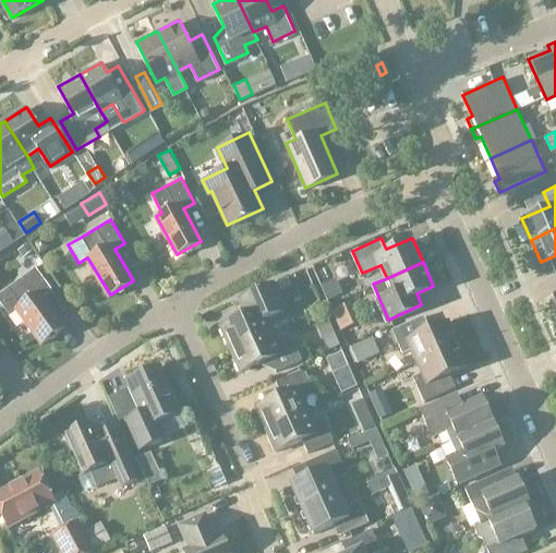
[(10,286),(0,292),(0,298),(10,311),(17,307),(44,341),(65,325),(44,296),(55,288),(37,265),(24,275),(10,286)]
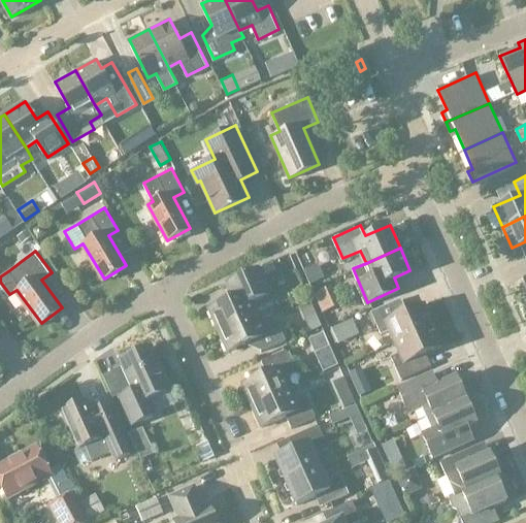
[(230,280),(236,295),(211,305),(222,327),(255,313),(259,311),(254,299),(273,290),(262,265),(230,280)]
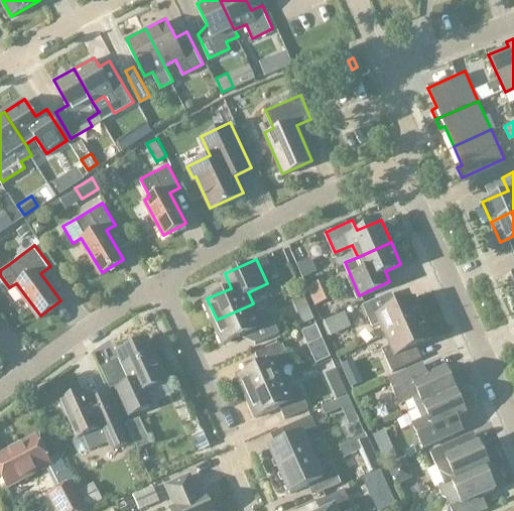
[(303,277),(312,304),(330,298),(319,271),(303,277)]
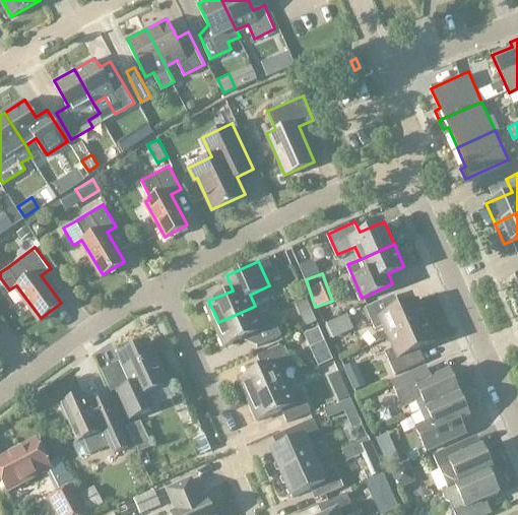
[(376,327),(385,323),(390,334),(428,318),(417,297),(401,304),(396,292),(366,305),(376,327)]
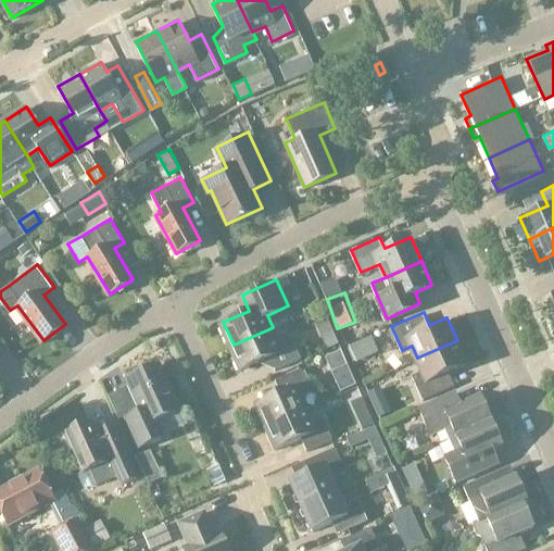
[(327,346),(339,340),(334,328),(322,334),(327,346)]
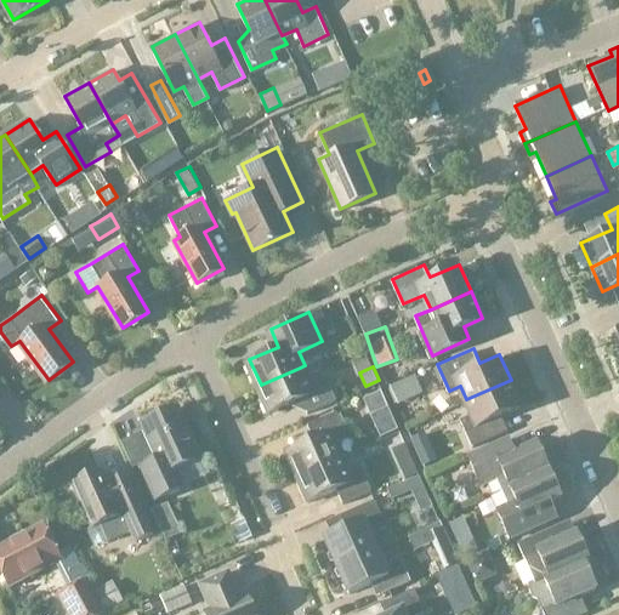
[(306,382),(300,368),(261,385),(272,410),(305,396),(311,410),(338,398),(325,374),(306,382)]
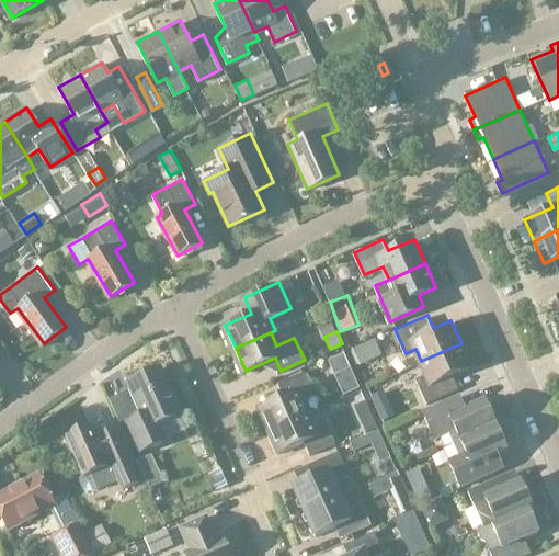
[(374,338),(354,347),(362,362),(380,353),(374,338)]
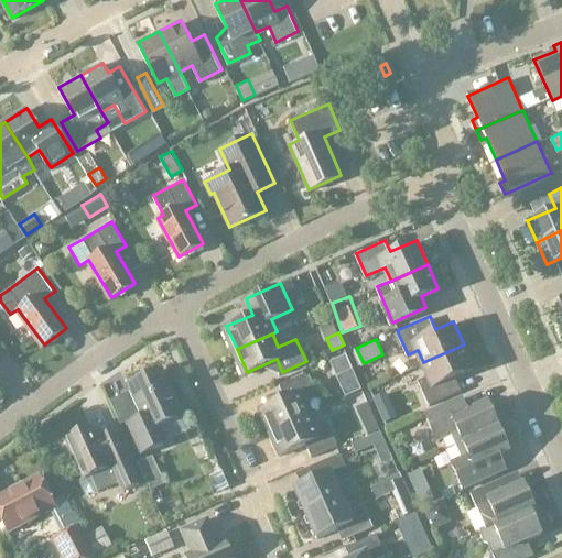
[(462,389),(455,374),(474,367),(464,345),(423,362),(429,374),(419,379),(430,403),(462,389)]
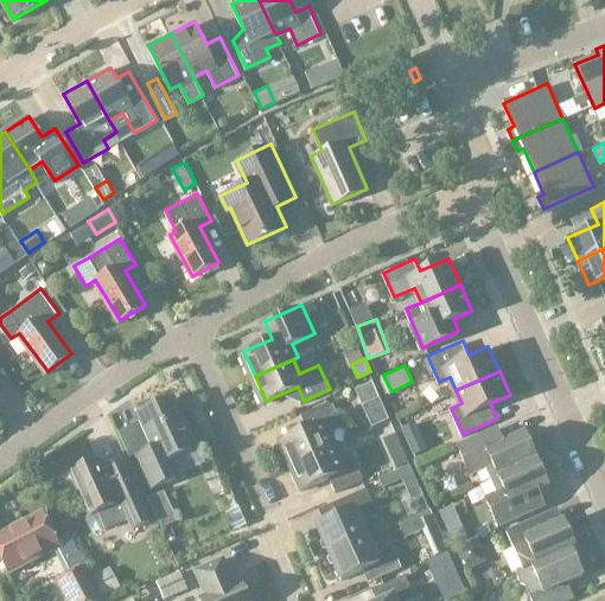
[(373,379),(356,387),(363,403),(380,395),(373,379)]
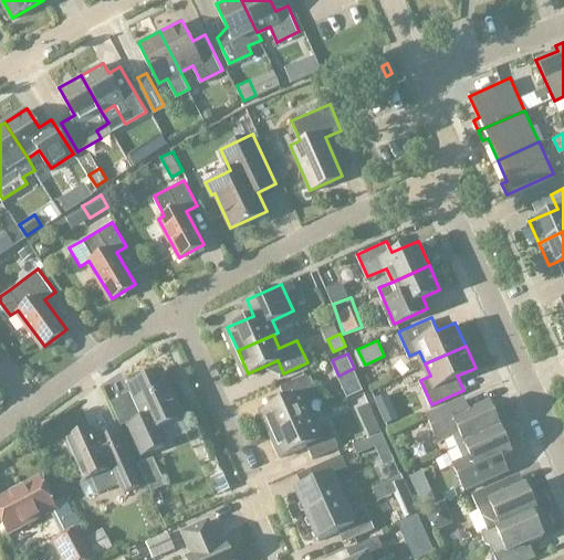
[(143,416),(127,423),(141,454),(169,441),(162,424),(184,414),(163,368),(128,384),(143,416)]
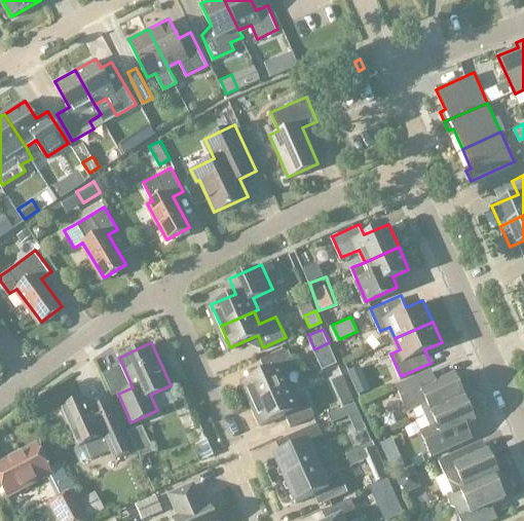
[(268,369),(245,380),(254,401),(288,386),(283,375),(292,371),(293,366),(291,360),(285,347),(263,357),(268,369)]
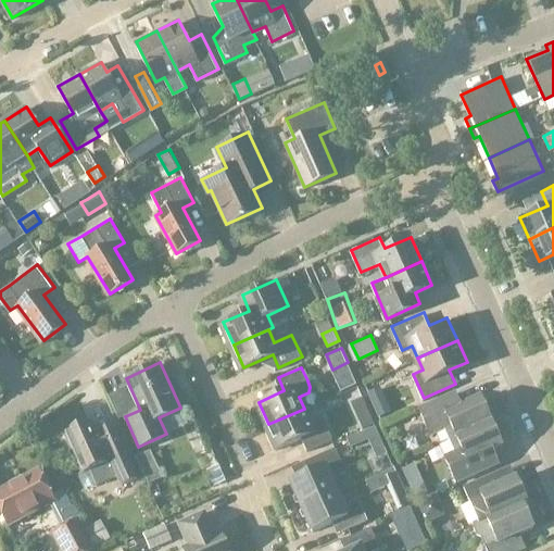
[(445,428),(450,439),(492,420),(481,396),(457,407),(451,393),(419,408),(431,435),(445,428)]
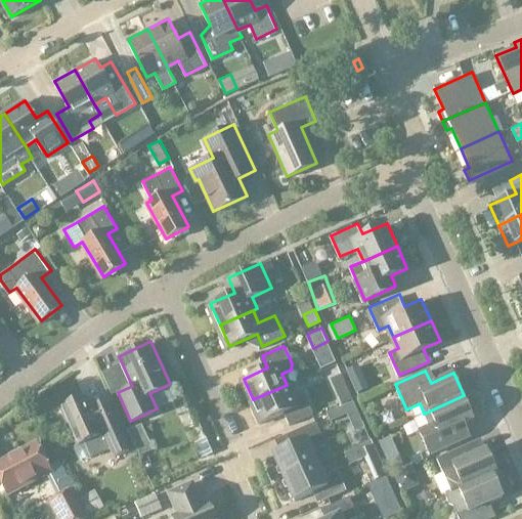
[(338,393),(341,401),(342,400),(352,396),(342,372),(331,377),(338,393)]
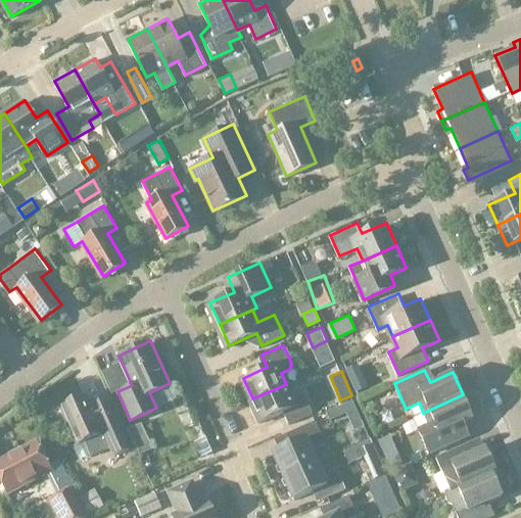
[(365,376),(353,382),(354,384),(357,389),(369,384),(365,376)]
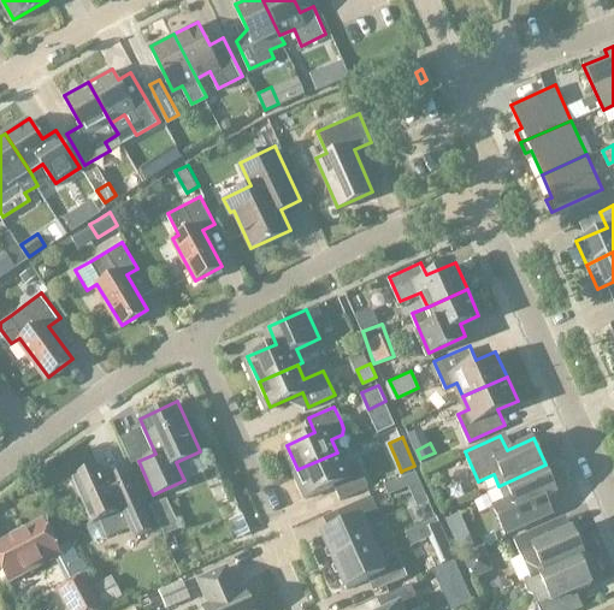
[(337,481),(343,495),(369,484),(358,459),(342,465),(337,452),(297,469),(310,495),(337,481)]
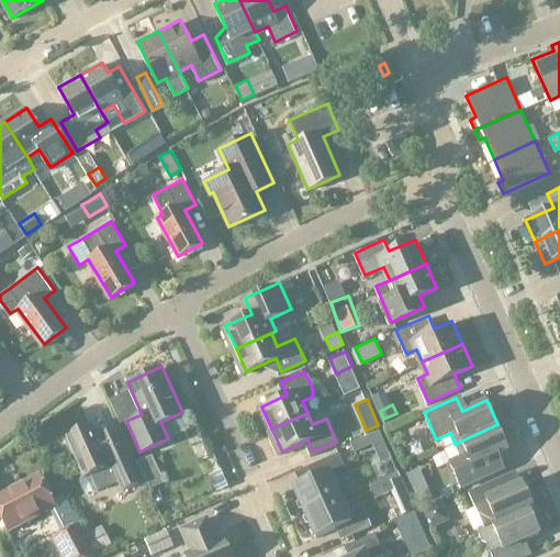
[(138,481),(114,427),(97,436),(91,424),(66,436),(84,475),(90,471),(98,488),(120,478),(124,488),(138,481)]
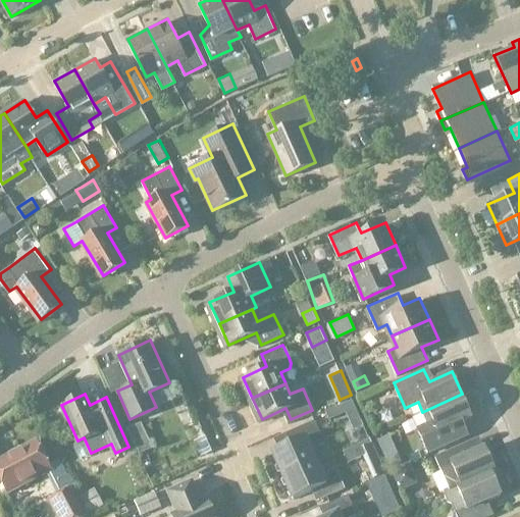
[(471,416),(462,394),(422,412),(427,422),(418,426),(428,451),(454,440),(449,426),(471,416)]
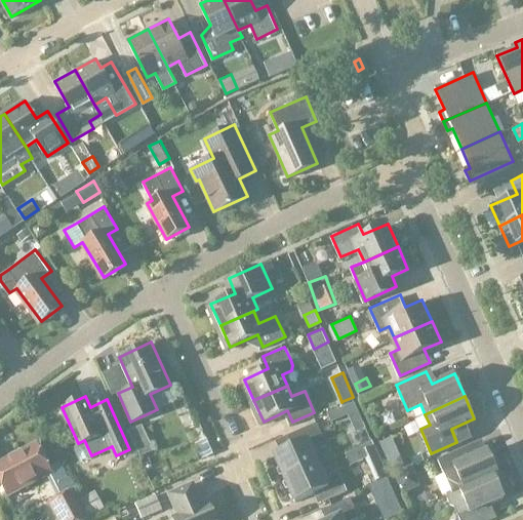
[(326,444),(321,432),(316,422),(293,432),(297,442),(274,453),(284,476),(319,461),(314,449),(326,444)]
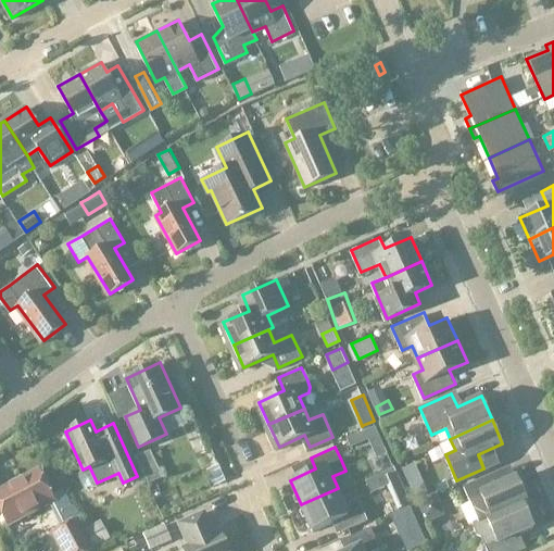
[(0,509),(8,524),(55,498),(39,467),(0,488),(0,509)]
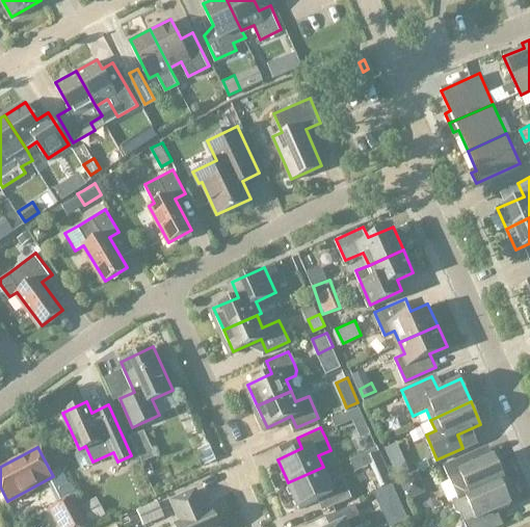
[(393,480),(378,448),(366,454),(380,485),(393,480)]
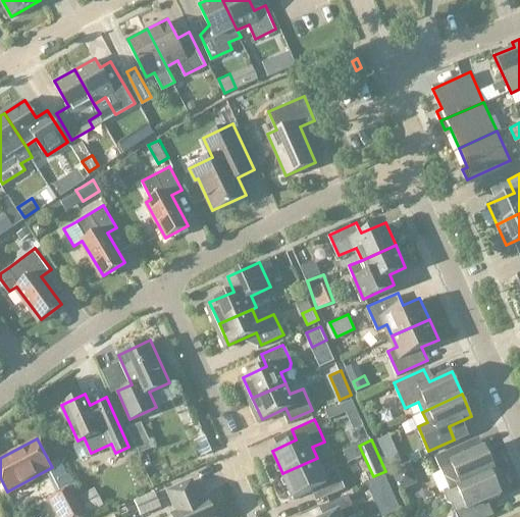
[(458,446),(435,456),(440,467),(451,487),(458,485),(462,483),(491,471),(496,469),(485,447),(463,457),(458,446)]
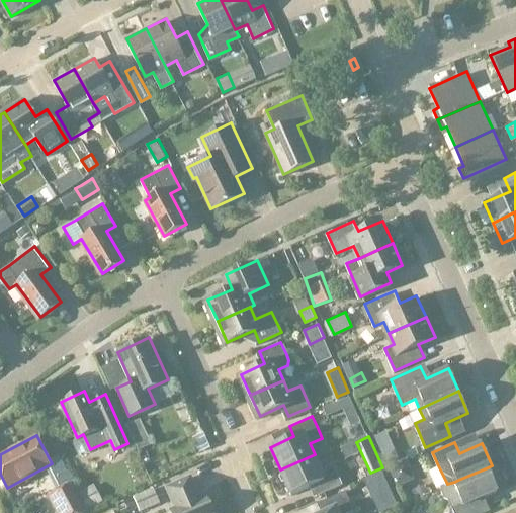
[(321,468),(315,454),(280,469),(291,493),(315,483),(320,493),(342,483),(334,463),(321,468)]
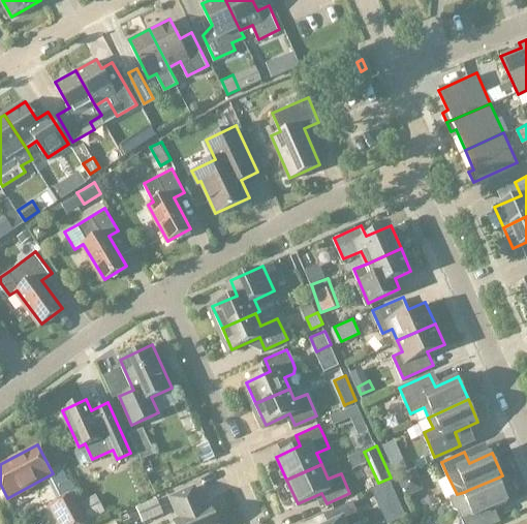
[(422,484),(415,468),(397,476),(404,491),(422,484)]
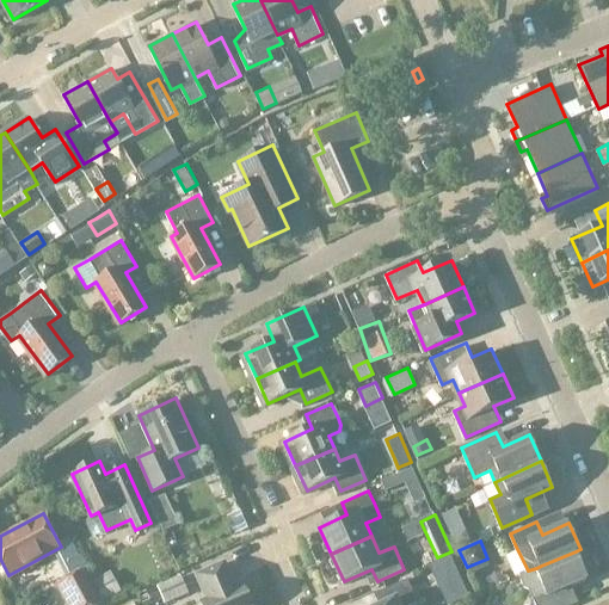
[(529,587),(535,599),(537,604),(559,604),(567,602),(561,588),(588,576),(576,551),(541,566),(536,568),(528,570),(523,573),(521,578),(526,586),(529,587)]
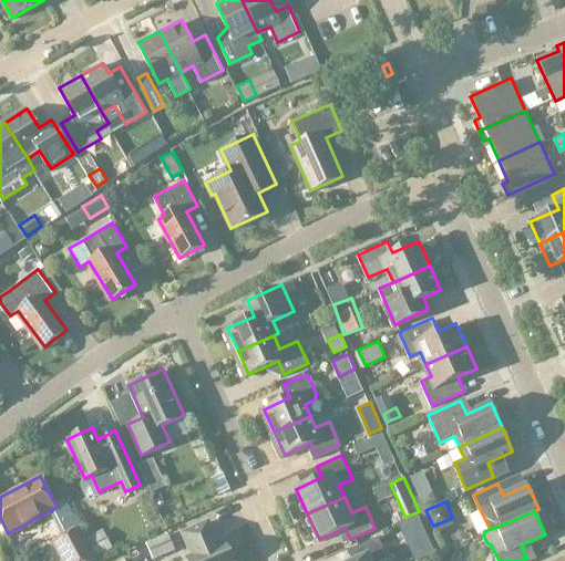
[(209,519),(182,531),(192,553),(187,556),(188,560),(234,560),(225,539),(214,543),(212,537),(216,534),(209,519)]
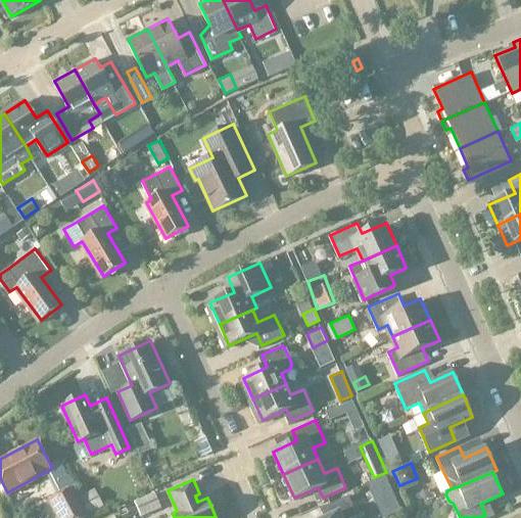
[(49,499),(59,517),(81,517),(88,515),(73,486),(49,499)]
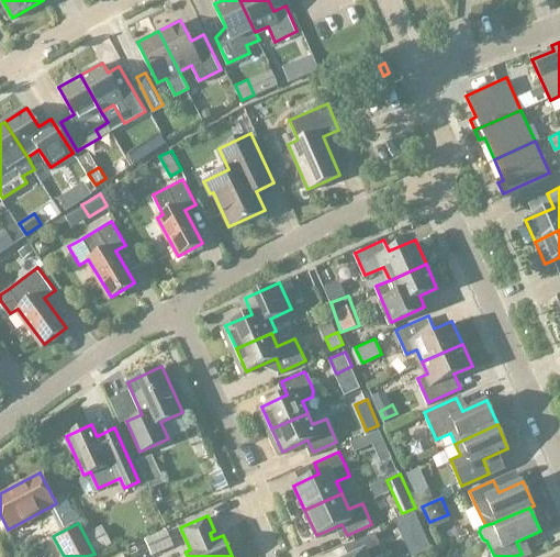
[(101,523),(87,531),(97,549),(112,542),(101,523)]
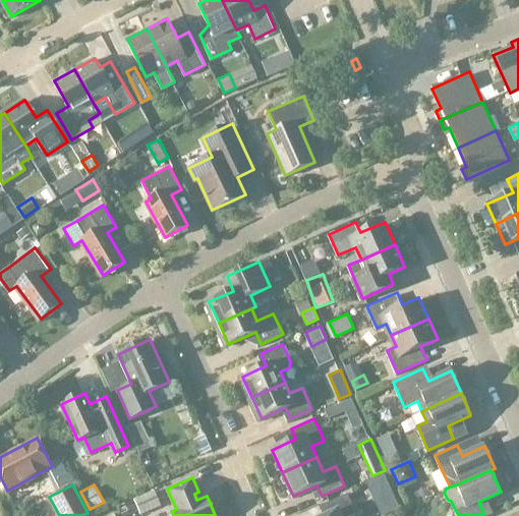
[(134,497),(140,512),(161,504),(155,489),(134,497)]
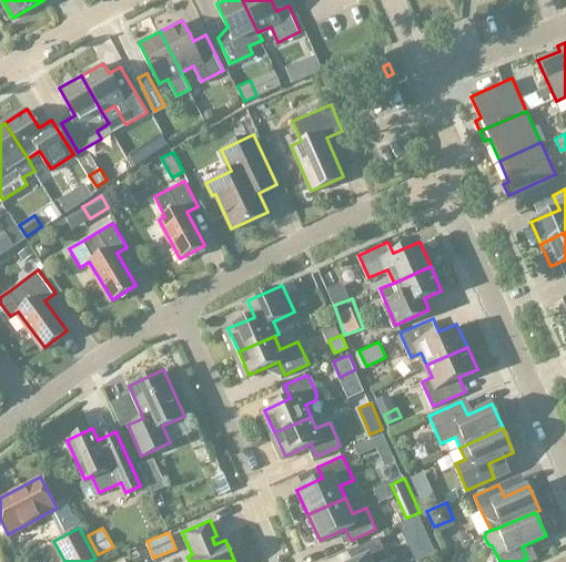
[(353,561),(377,561),(388,558),(378,537),(354,548),(359,560),(353,561)]
